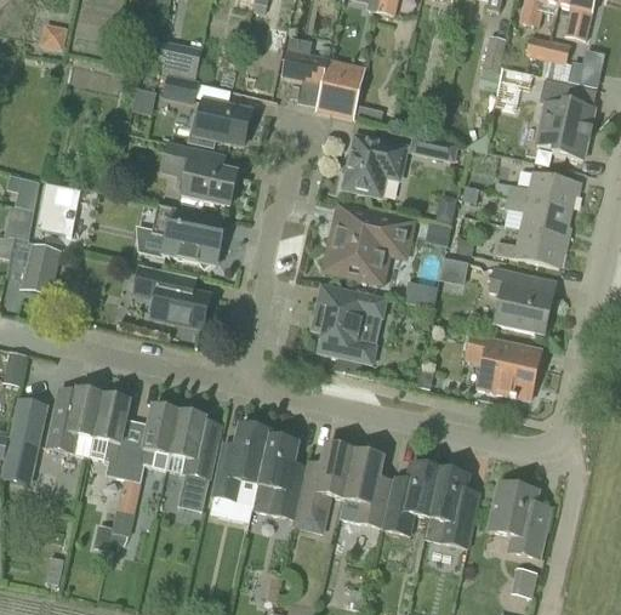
[(379,0),(376,11),(393,16),(397,0),(379,0)]
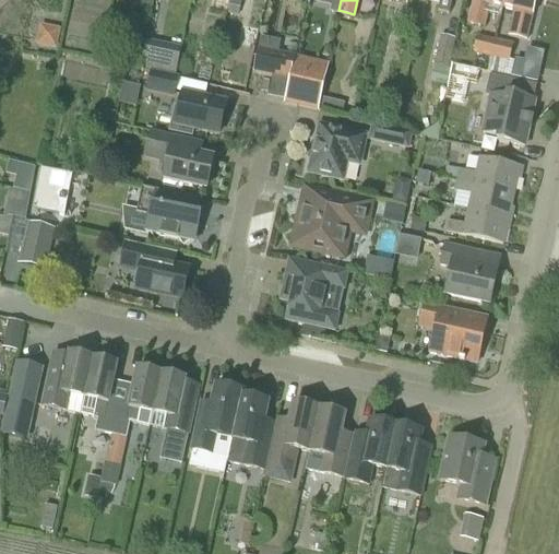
[(502,4),(503,0),(472,0),(468,19),(485,23),(488,8),(500,11),(502,4)]
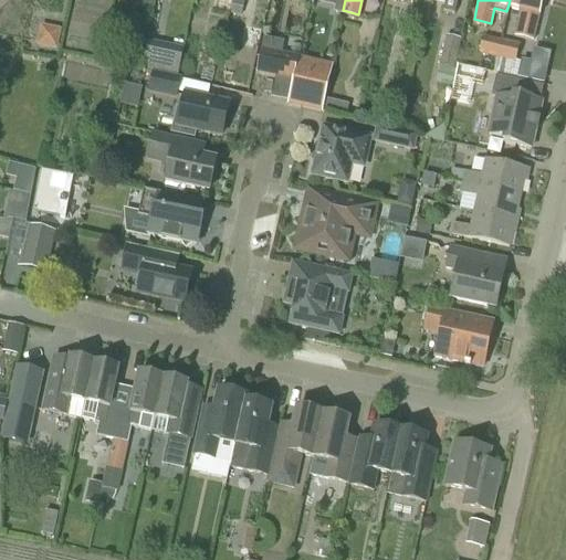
[(510,0),(509,4),(522,8),(516,29),(534,33),(541,0),(510,0)]
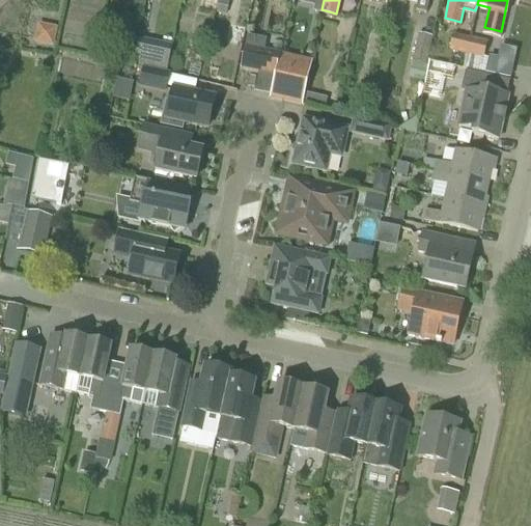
[(57,24),(38,20),(34,38),(53,43),(57,24)]
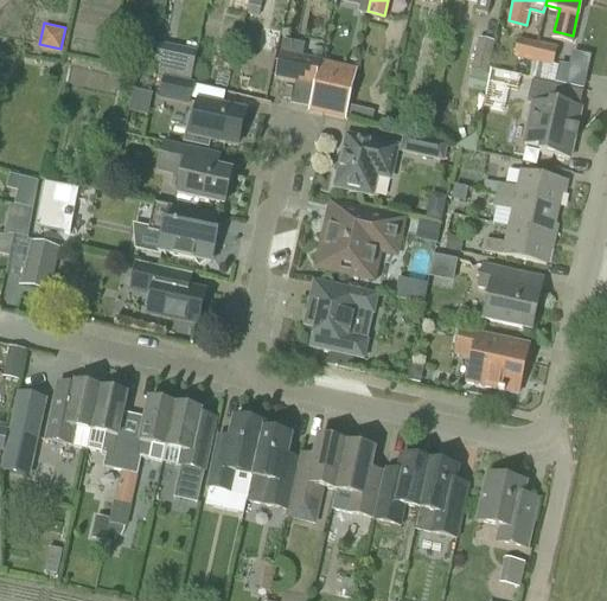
[(487,70),(494,37),(478,33),(471,66),(487,70)]
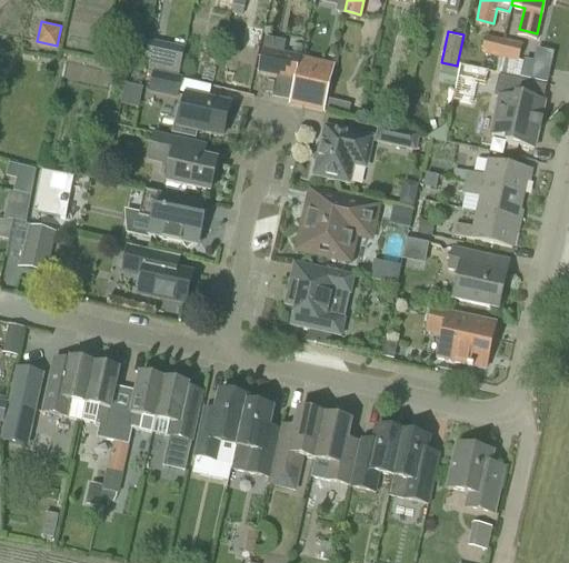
[(497,64),(503,36),(486,31),(481,50),(483,50),(481,61),(497,64)]
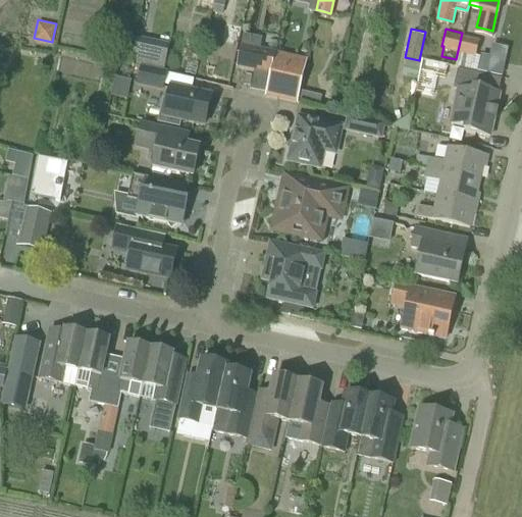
[(462,33),(456,59),(459,50),(475,53),(479,37),(462,33)]
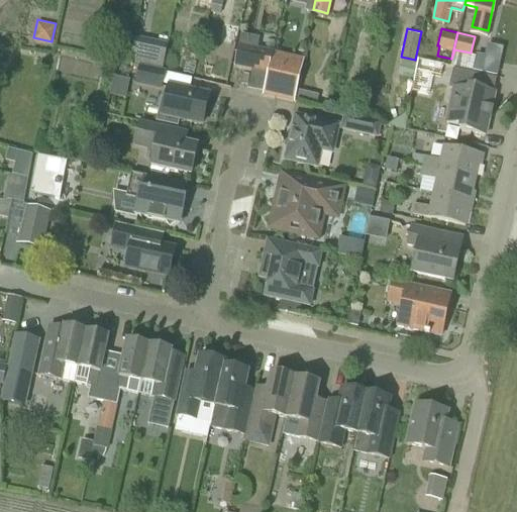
[(162,66),(168,39),(151,36),(146,63),(162,66)]
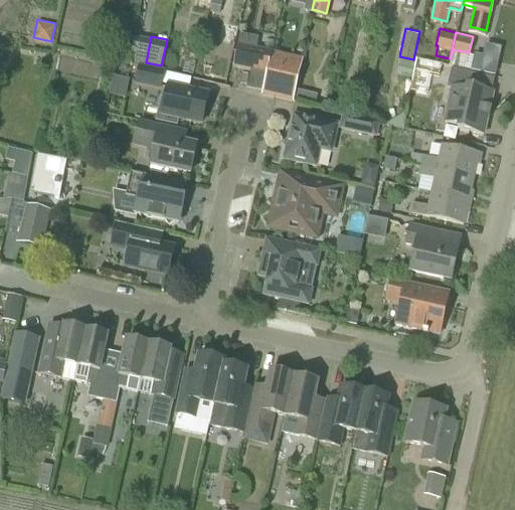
[(268,69),(272,48),(237,40),(232,62),(268,69)]
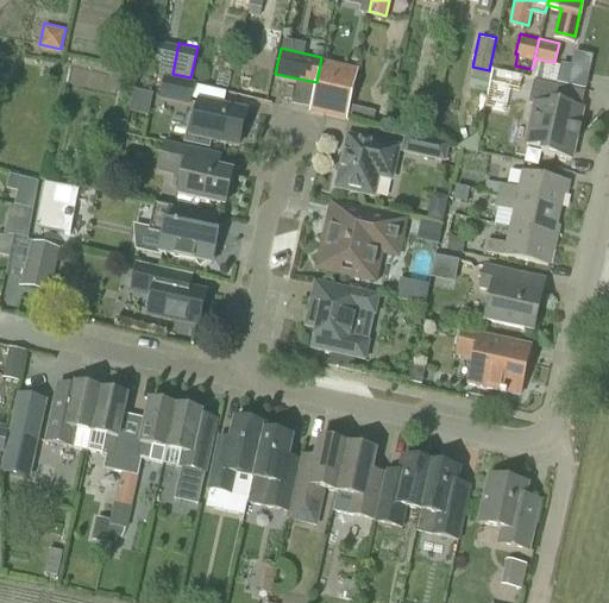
[(333,61),(321,111),(344,115),(356,67),(333,61)]
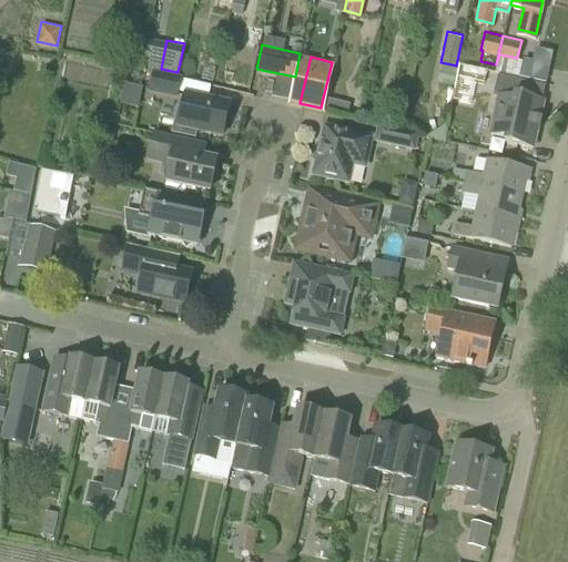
[(467,87),(472,63),(458,61),(454,83),(467,87)]
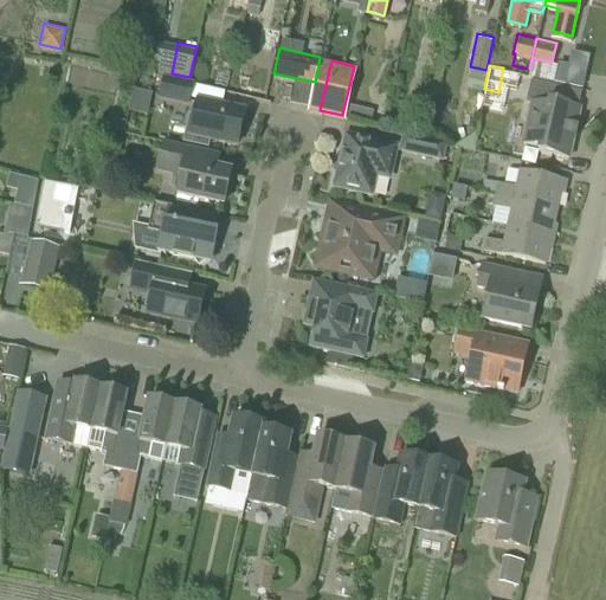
[(189,102),(194,78),(163,71),(158,96),(189,102)]
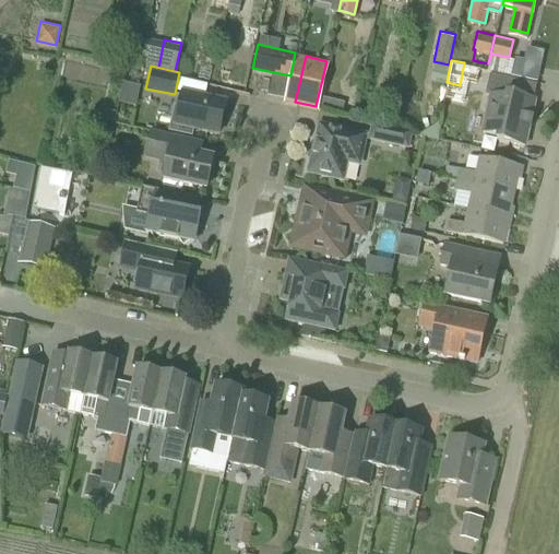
[(524,142),(534,96),(514,92),(516,81),(490,75),(487,92),(491,93),(483,129),(498,132),(497,137),(524,142)]
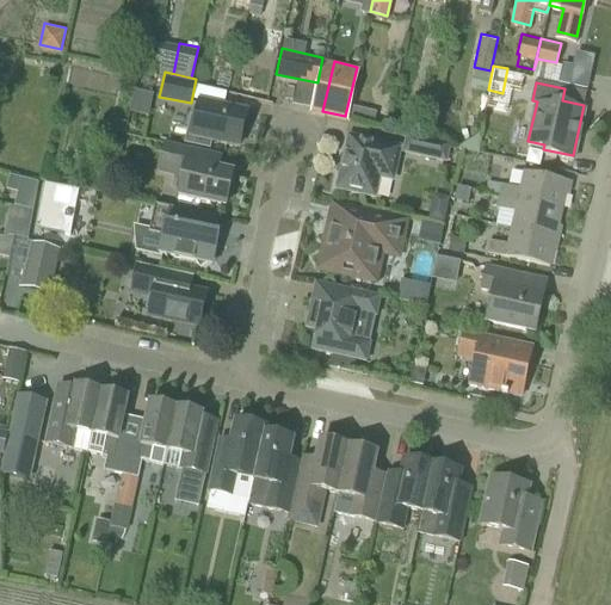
[(136,84),(131,106),(148,110),(153,87),(136,84)]
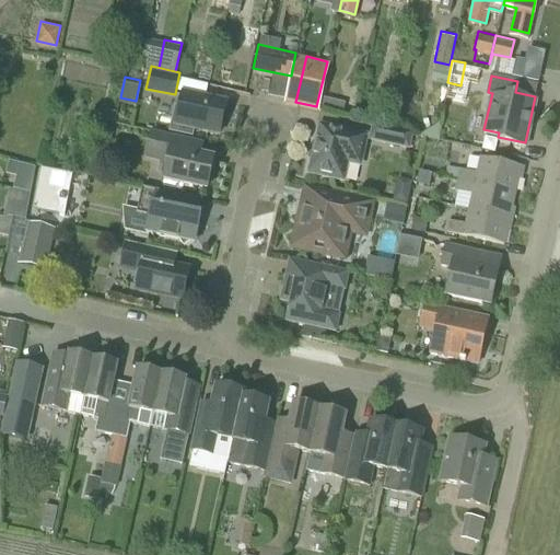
[(220,130),(226,100),(183,89),(175,120),(220,130)]
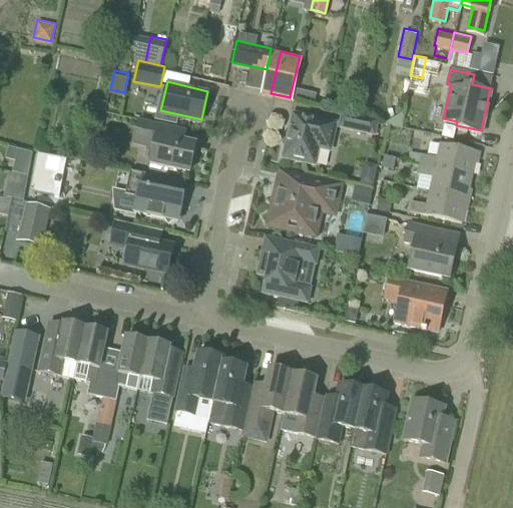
[(375,133),(379,117),(341,109),(337,125),(375,133)]
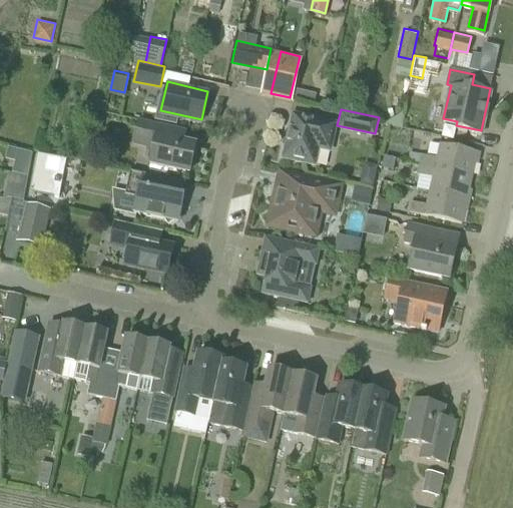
[(330,148),(337,120),(293,110),(283,155),(315,162),(319,145),(330,148)]
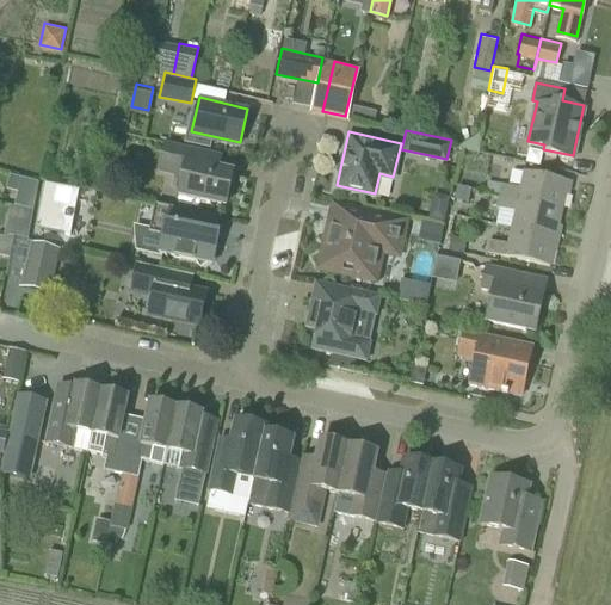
[(226,203),(234,168),(202,161),(205,148),(164,139),(156,168),(181,174),(178,192),(226,203)]
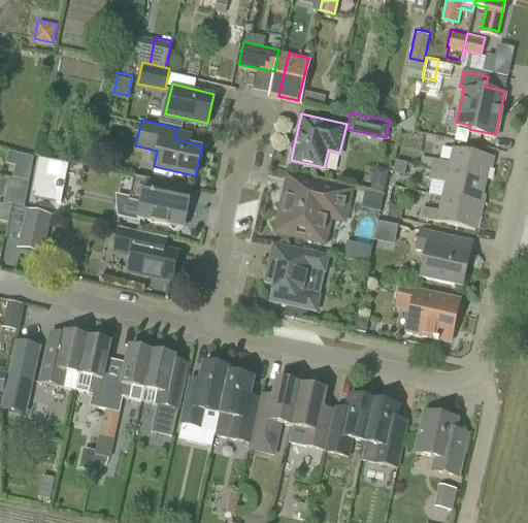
[(420,163),(486,178),(489,165),(491,165),(494,155),(453,145),(450,160),(422,154),(420,163)]
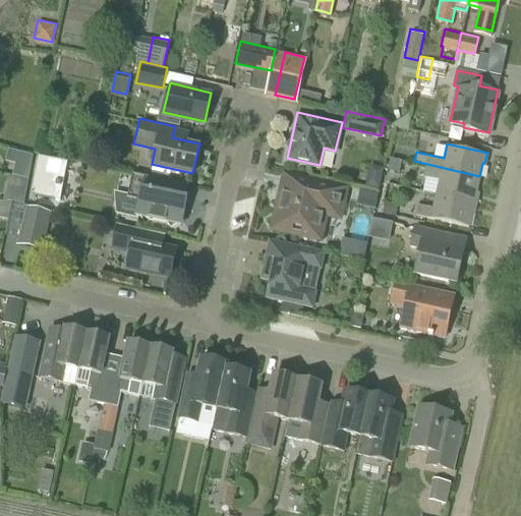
[(11,172),(27,176),(33,153),(17,149),(14,161),(11,172)]
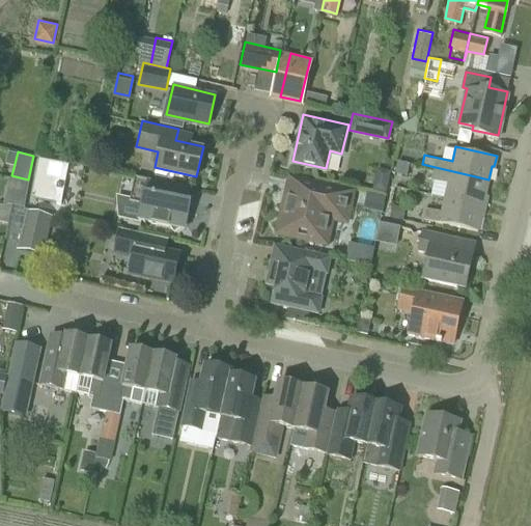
[(38,157),(30,196),(55,200),(63,161),(38,157)]
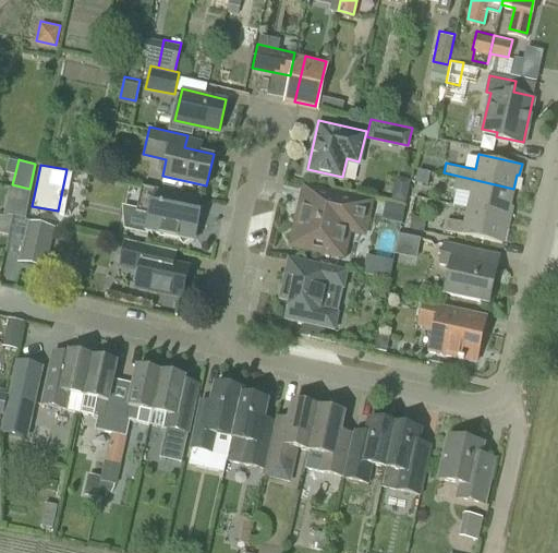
[(510,203),(513,189),(444,172),(440,183),(470,190),(466,205),(510,215),(513,203),(510,203)]
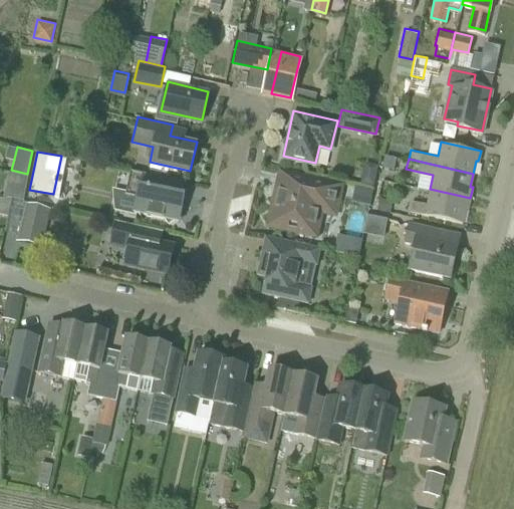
[(179,220),(185,194),(163,189),(166,176),(131,169),(125,192),(133,194),(130,209),(179,220)]
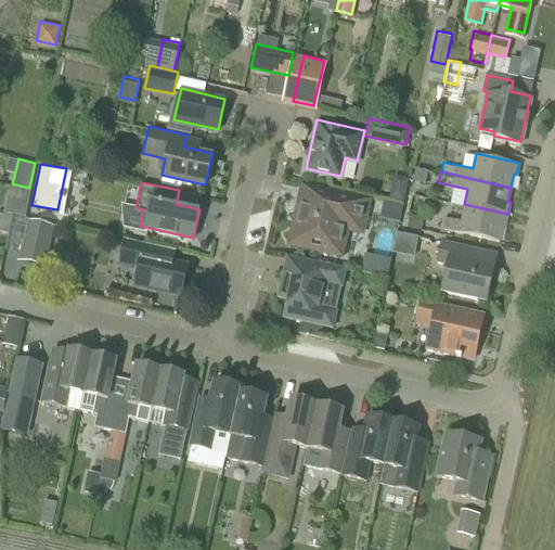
[(364,233),(372,196),(326,186),(321,207),(297,202),(288,242),(344,254),(349,230),(364,233)]
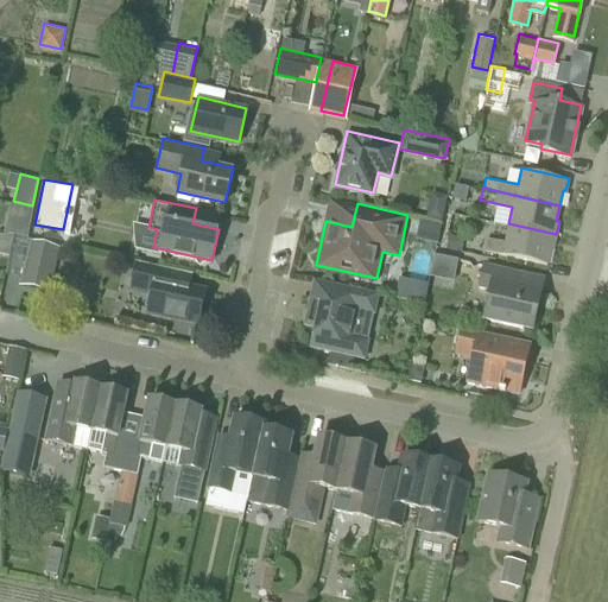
[(2,230),(27,235),(30,221),(6,216),(2,230)]
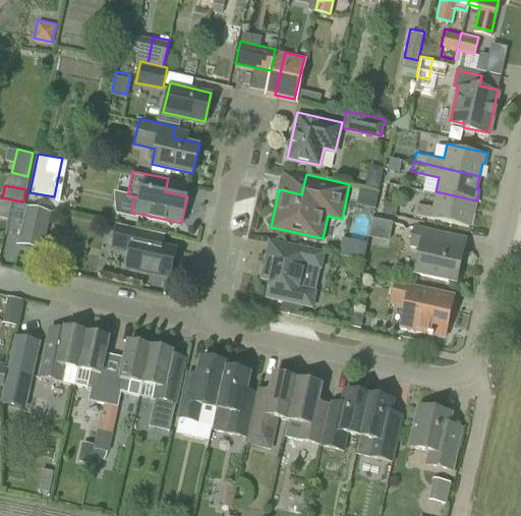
[(374,207),(378,190),(359,186),(356,203),(374,207)]
